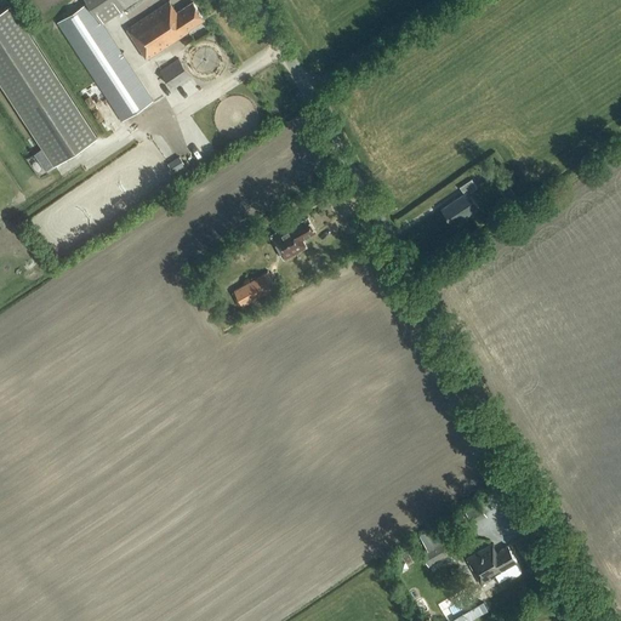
[(152,101),(132,69),(101,22),(135,0),(86,0),(89,3),(58,22),(121,120),(152,101)]
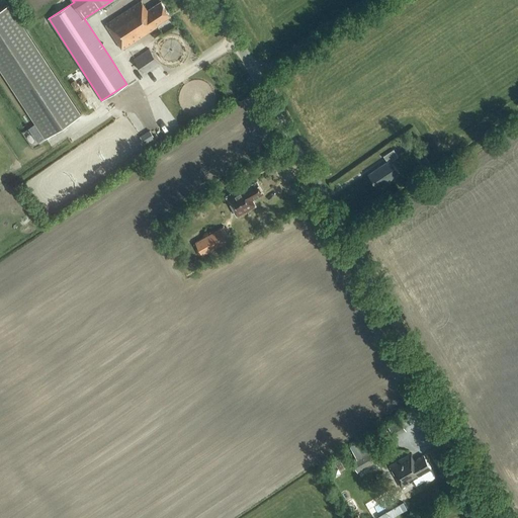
[(170,16),(161,2),(148,10),(142,1),(106,23),(122,49),(158,26),(157,24),(170,16)]
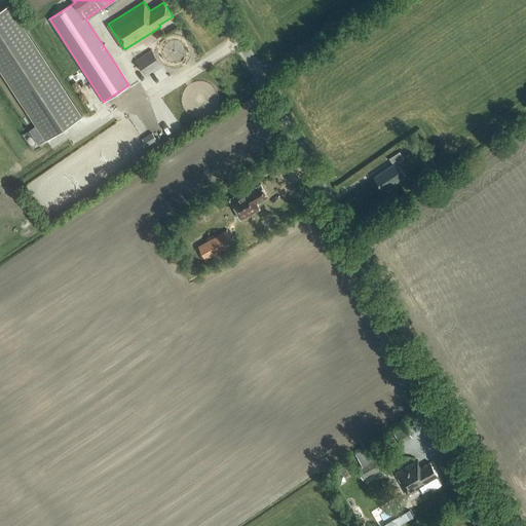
[(9,4),(0,9),(0,71),(36,125),(45,140),(45,141),(82,116),(9,4)]
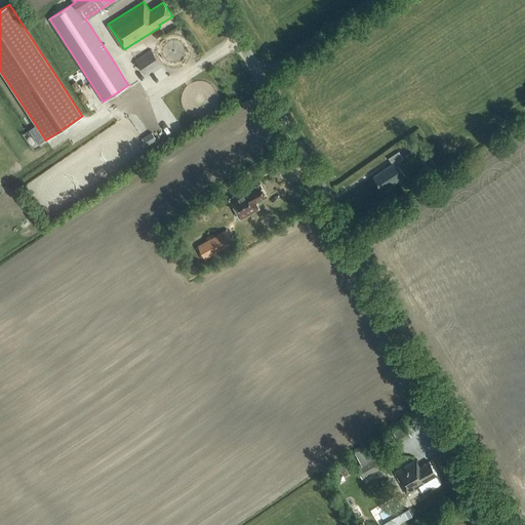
[(158,40),(165,35),(162,30),(155,35),(158,40)]
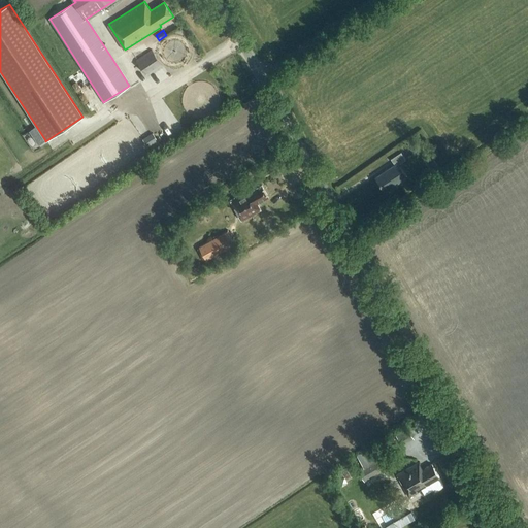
[(152,50),(136,60),(146,75),(162,65),(152,50)]
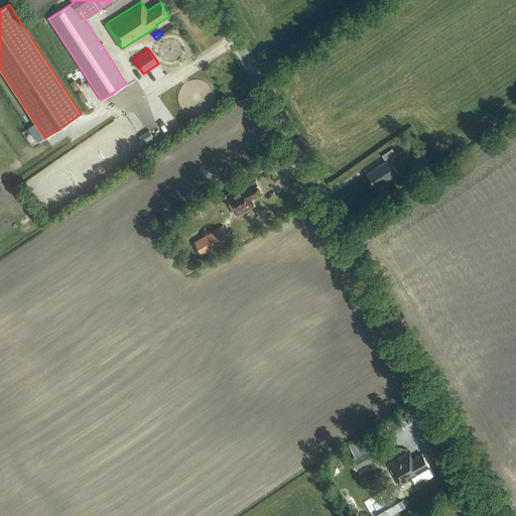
[(35,123),(28,128),(37,141),(44,137),(35,123)]
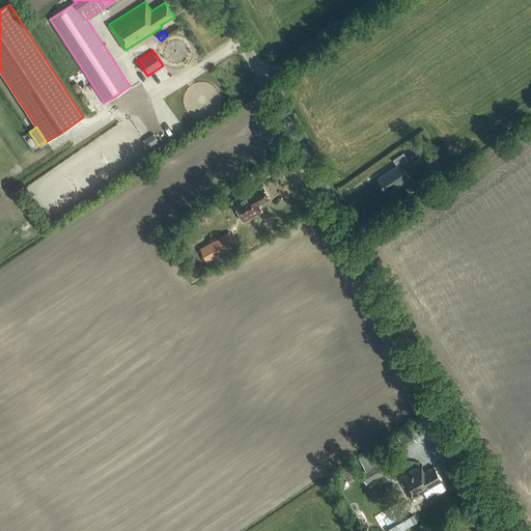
[(148,147),(158,141),(154,134),(143,140),(148,147)]
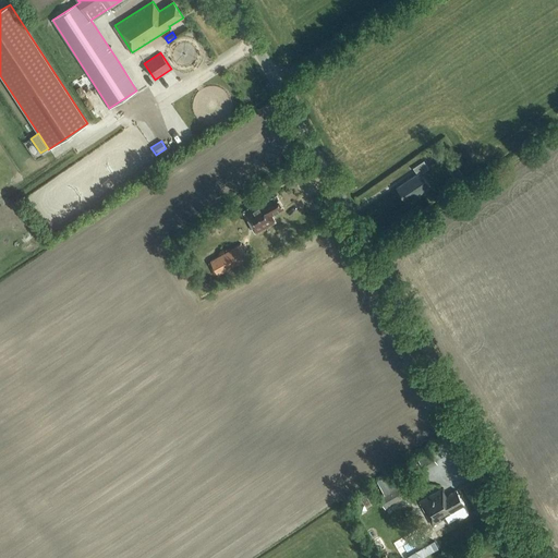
[(417,174),(397,189),(407,203),(431,186),(422,174),(429,169),(424,161),(413,169),(417,174)]
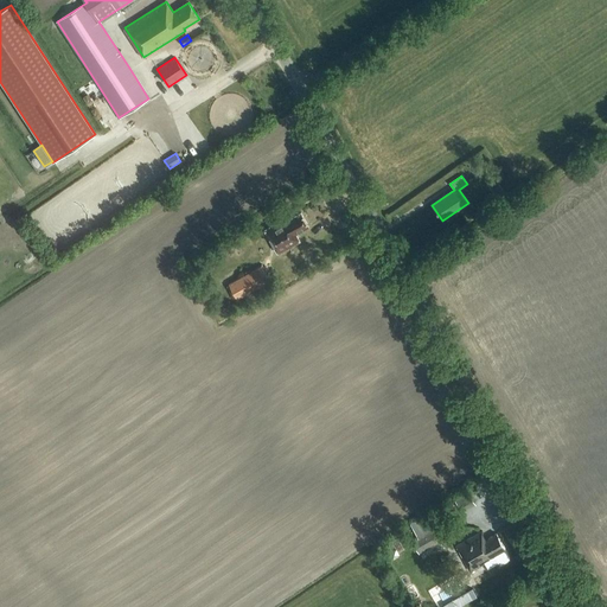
[(496,199),(505,193),(494,178),(486,184),(496,199)]
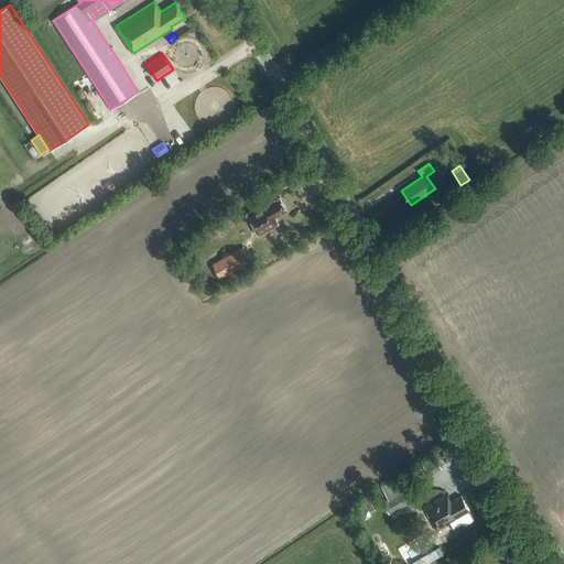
[(258,237),(280,225),(275,217),(288,210),(280,197),(268,204),(267,202),(245,214),(258,237)]
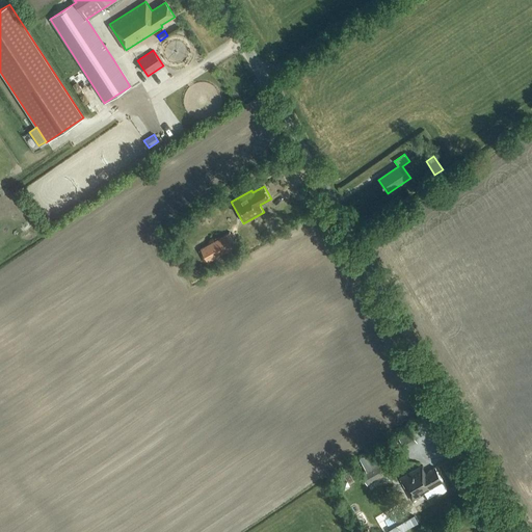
[(201,249),(208,262),(236,246),(230,234),(201,249)]
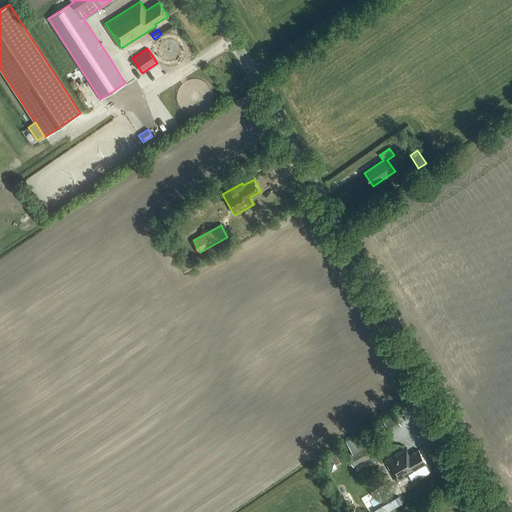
[(393,413),(382,419),(389,431),(400,425),(393,413)]
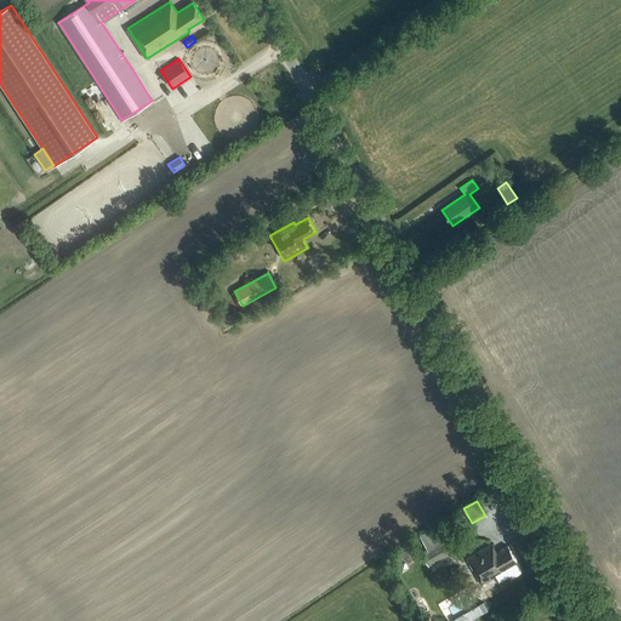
[(428,554),(434,564),(457,551),(450,537),(427,551),(428,554)]
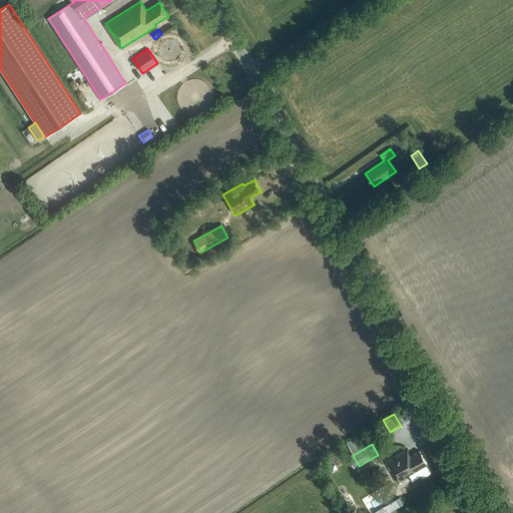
[(418,469),(427,464),(420,451),(411,456),(406,449),(385,461),(397,484),(419,472),(418,469)]
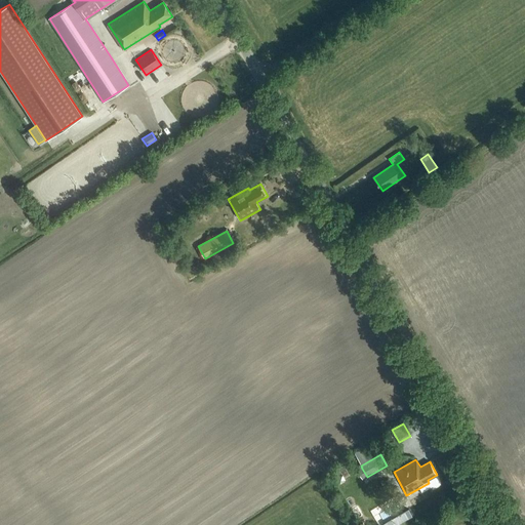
[(362,469),(358,472),(363,480),(367,477),(362,469)]
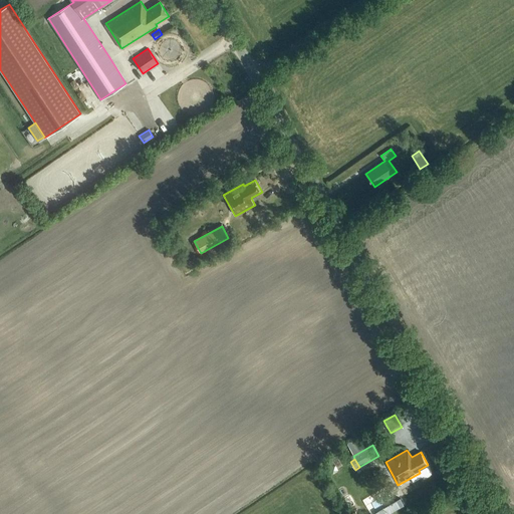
[(402,499),(386,506),(389,513),(405,506),(402,499)]
